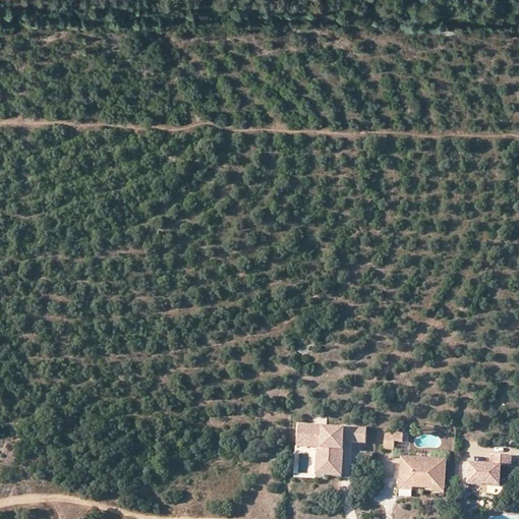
[(319,466),(341,467),(342,441),(343,427),(322,426),(322,424),(297,423),(296,440),(321,442),(319,466)]
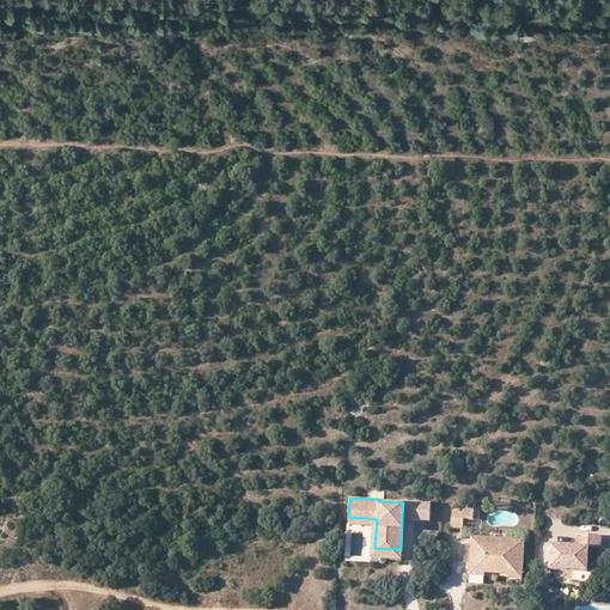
[(403,500),(403,502),(402,518),(410,518),(412,501),(403,500)]
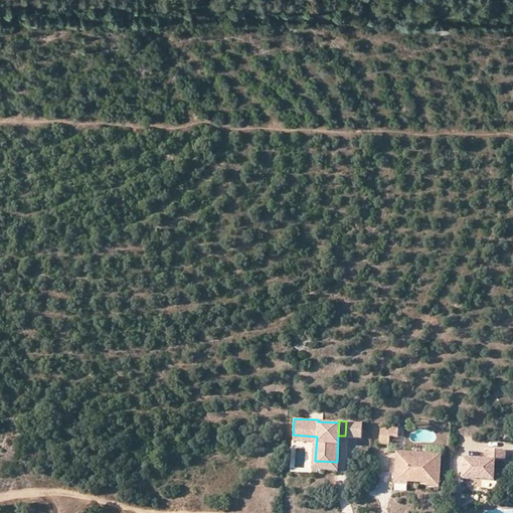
[(361,421),(346,421),(345,436),(360,437),(361,421)]
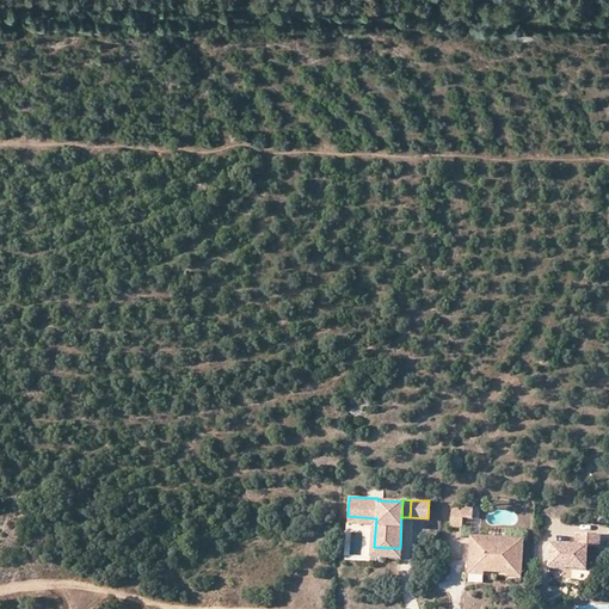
[(471,508),(449,506),(448,526),(460,526),(460,517),(469,517),(471,508)]
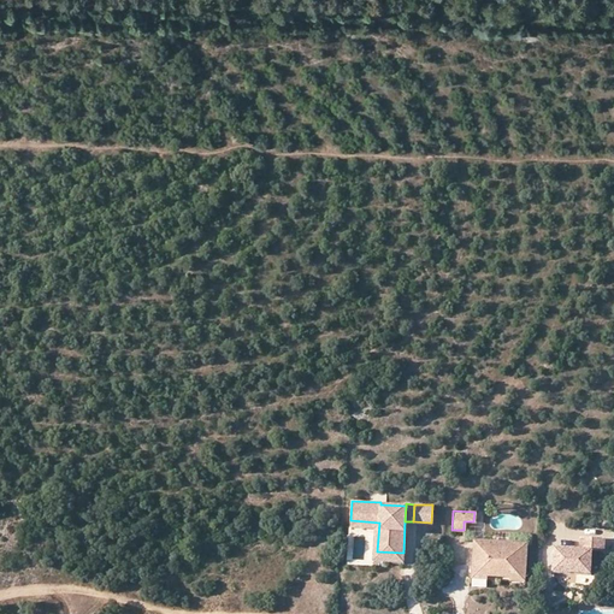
[(402,558),(403,553),(377,551),(379,523),(350,520),(350,526),(375,527),(372,556),(402,558)]
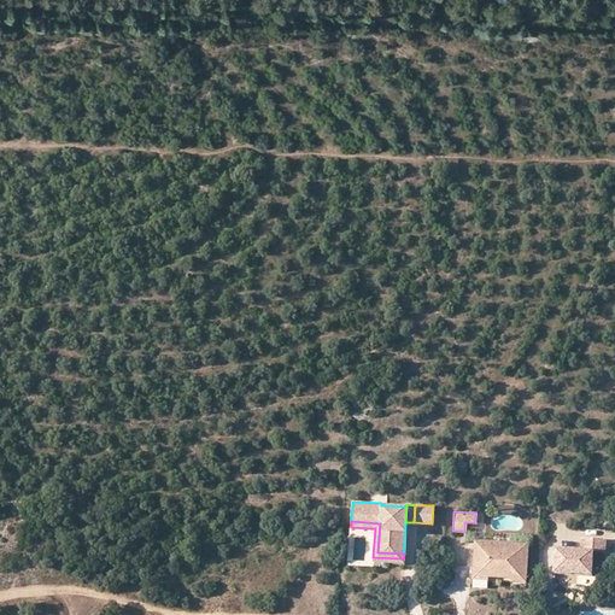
[(579,550),(554,549),(552,573),(590,574),(591,551),(603,551),(603,538),(580,538),(579,550)]
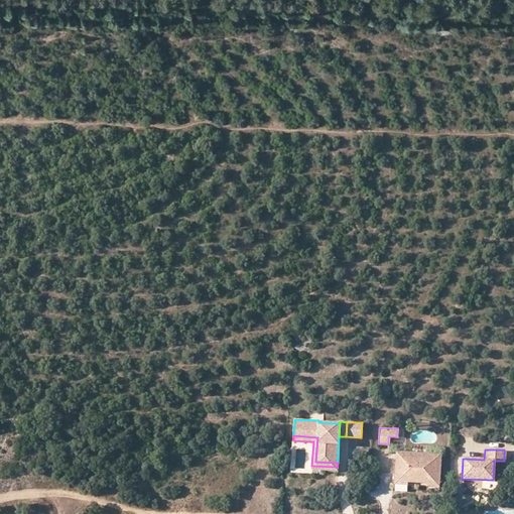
[(426,483),(439,484),(440,454),(396,452),(395,476),(415,477),(415,482),(426,483)]
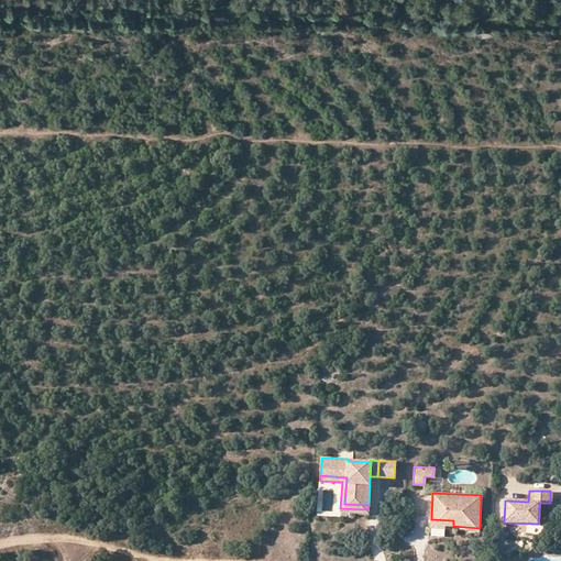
[(446,526),(453,526),(453,520),(431,519),(431,528),(446,529),(446,526)]
